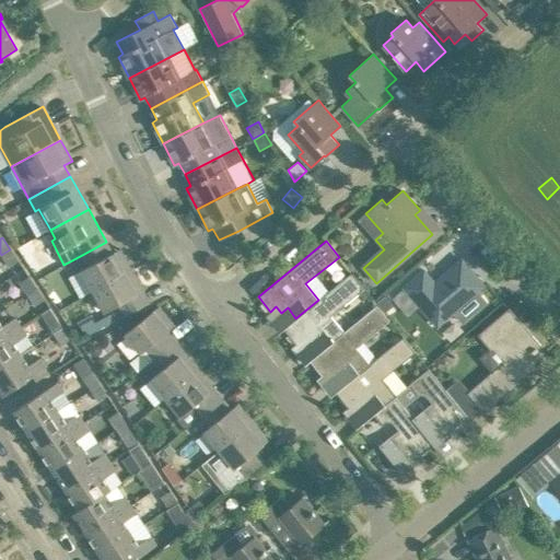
[(82,269),(69,277),(80,298),(93,291),(131,269),(120,248),(113,253),(106,242),(82,255),(88,266),(82,269)]
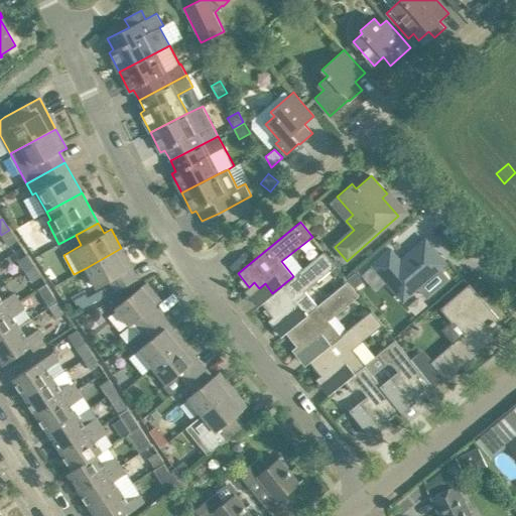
[(446,263),(425,239),(400,260),(390,249),(372,264),(403,300),(418,287),(426,296),(447,278),(439,269),(446,263)]
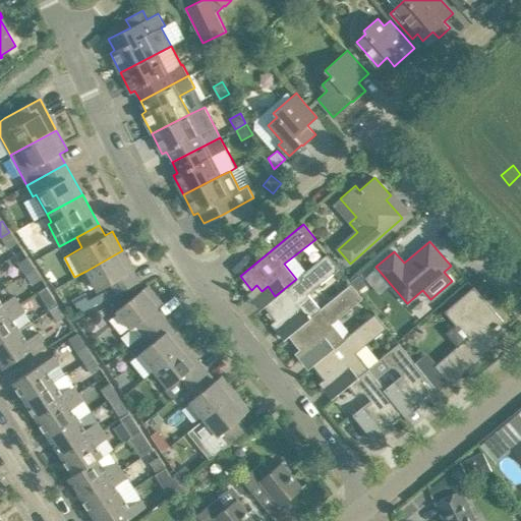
[(121,291),(139,282),(122,250),(87,271),(98,290),(110,283),(116,294),(121,291)]
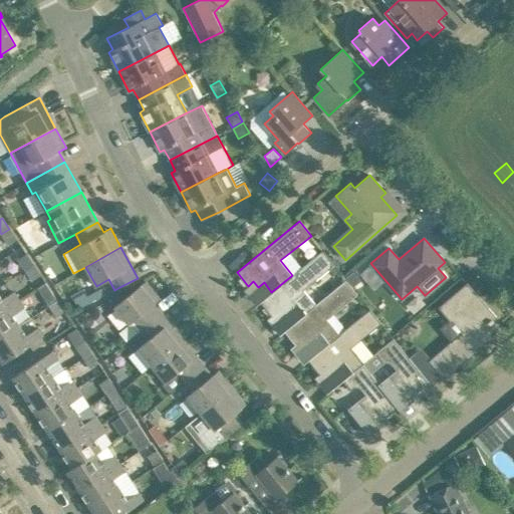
[(295,321),(316,304),(304,289),(329,269),(334,276),(340,272),(323,250),(292,275),(271,292),(260,301),(272,315),(277,311),(282,316),(287,312),(295,321)]
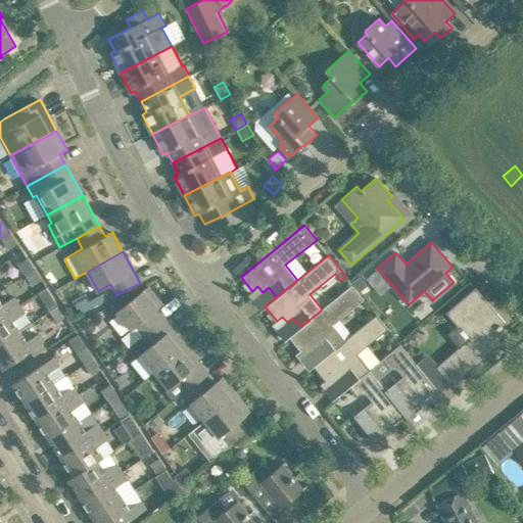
[(26,275),(34,270),(27,258),(18,264),(26,275)]
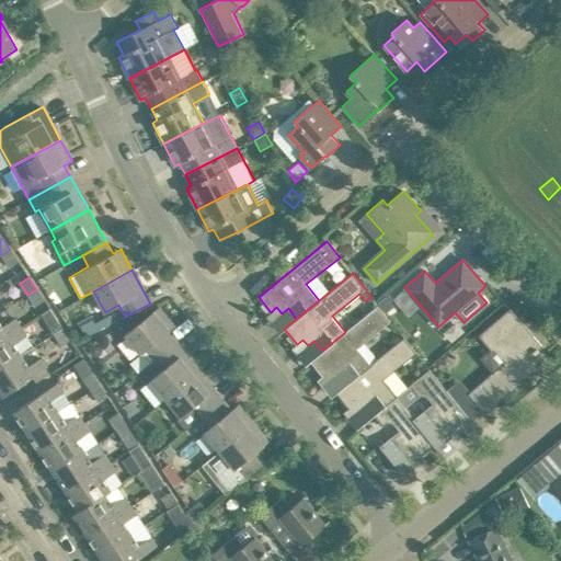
[(35,307),(44,300),(36,289),(27,295),(35,307)]
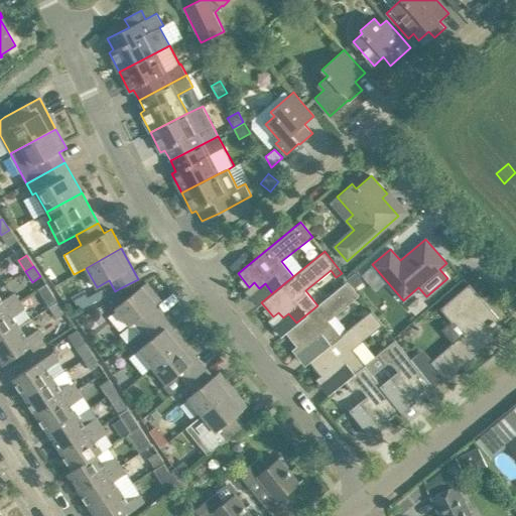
[(355,272),(347,279),(348,281),(354,288),(363,281),(355,272)]
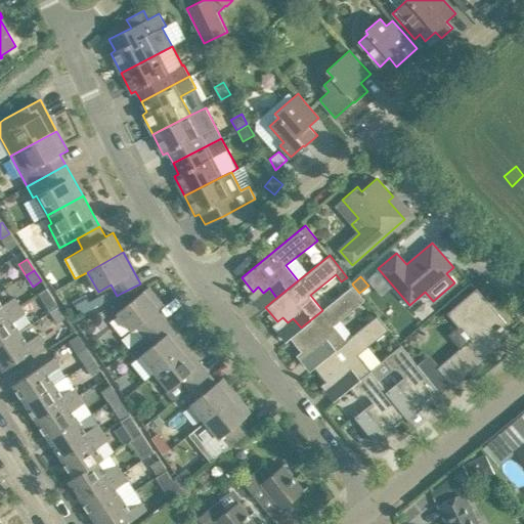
[(324,357),(346,340),(334,325),(365,300),(353,286),(322,310),(301,328),(290,337),(301,351),(307,347),(311,352),(317,348),(324,357)]
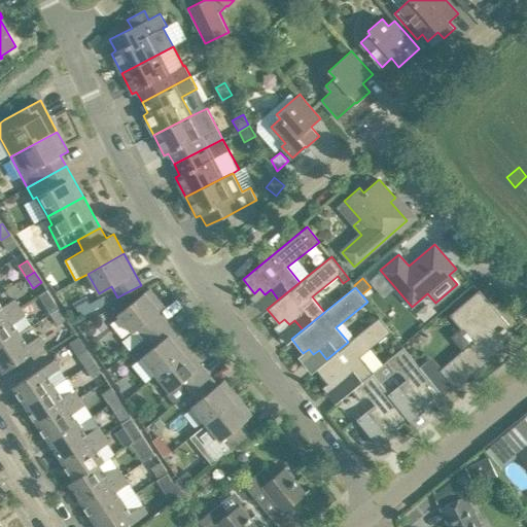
[(145,338),(166,321),(157,312),(164,306),(149,288),(117,314),(132,332),(137,328),(145,338)]
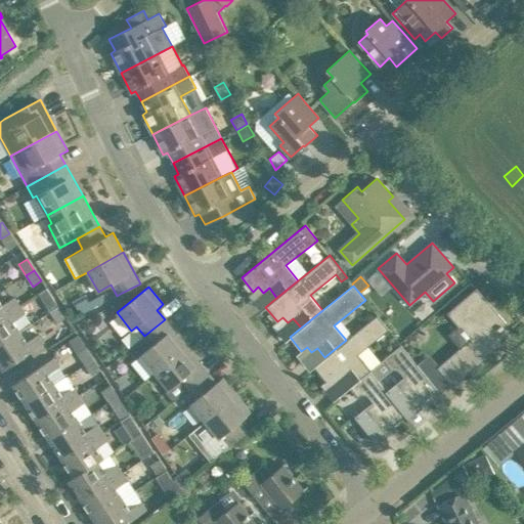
[(437,367),(440,370),(453,386),(498,348),(492,342),(497,338),(494,335),(498,331),(499,332),(504,328),(504,326),(507,323),(477,288),(461,301),(447,313),(459,326),(455,328),(459,331),(462,328),(472,338),(437,367)]
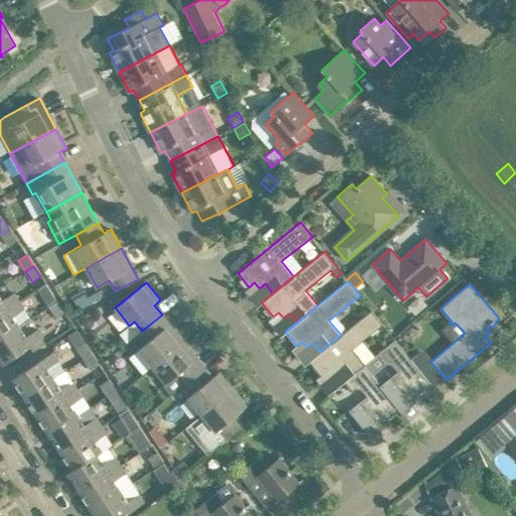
[(49,307),(57,302),(45,284),(37,289),(49,307)]
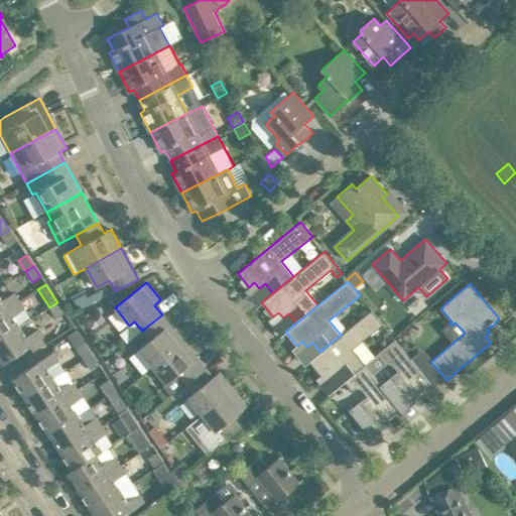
[(0,312),(19,300),(14,293),(3,300),(0,295),(0,312)]
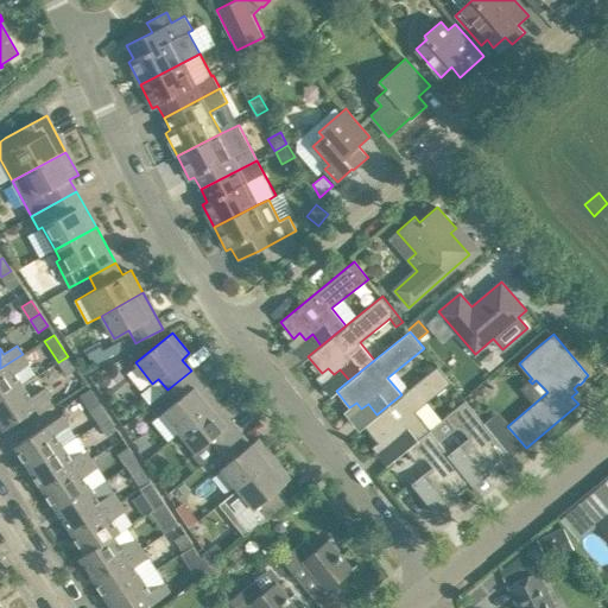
[(37,375),(29,365),(23,354),(0,368),(0,399),(24,385),(37,375)]
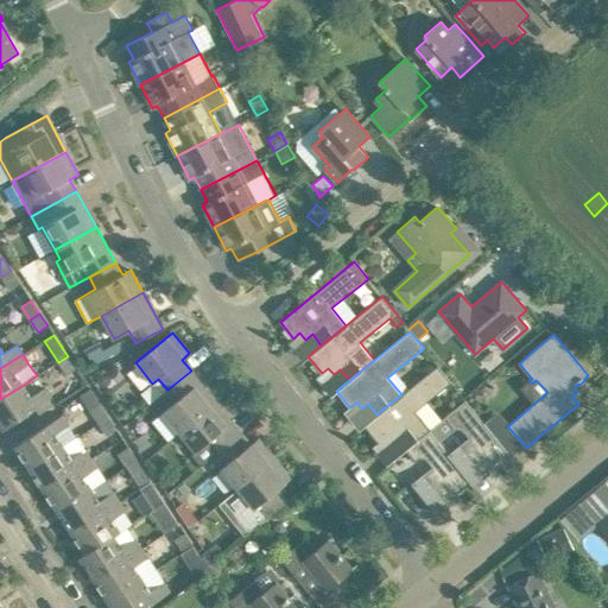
[(67,375),(76,368),(68,356),(58,362),(67,375)]
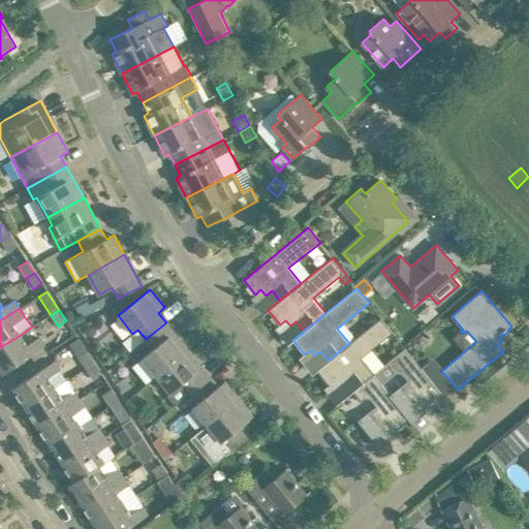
[(393,333),(391,331),(399,323),(390,312),(381,318),(380,318),(392,334),(393,333)]
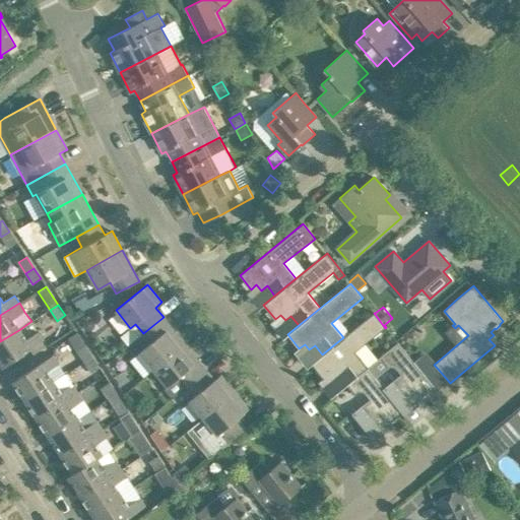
[(346,384),(350,381),(368,368),(374,362),(377,360),(365,344),(385,328),(374,313),(343,337),(322,354),(311,364),(323,378),(328,374),(333,379),(338,375),(346,384)]
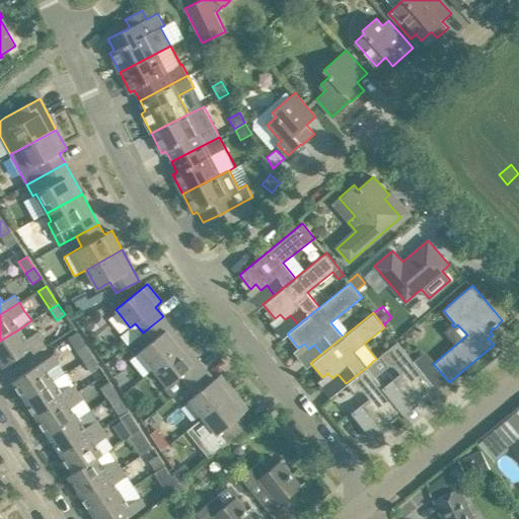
[(153,368),(184,343),(163,316),(143,332),(128,345),(136,354),(140,352),(153,368)]
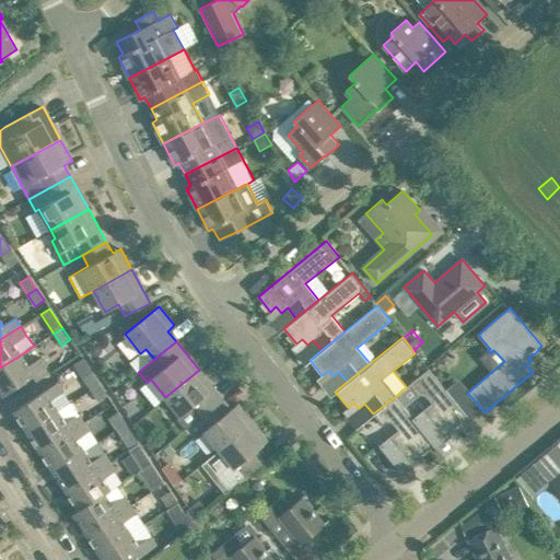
[(0,389),(3,395),(22,383),(47,366),(41,358),(28,365),(22,354),(0,368),(0,389)]
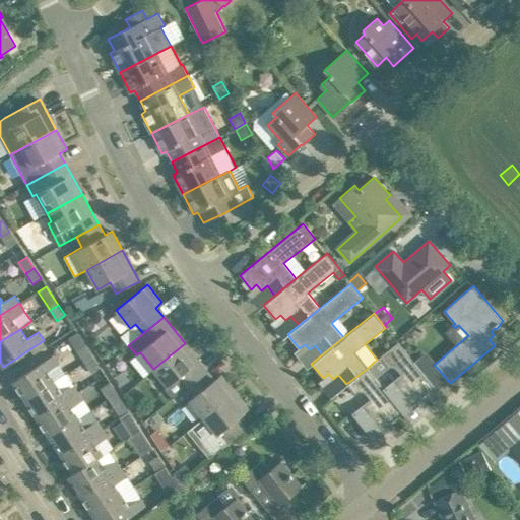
[(435,387),(421,372),(398,342),(381,356),(389,367),(395,366),(401,374),(383,389),(393,401),(394,401),(403,393),(411,403),(415,399),(417,401),(435,387)]
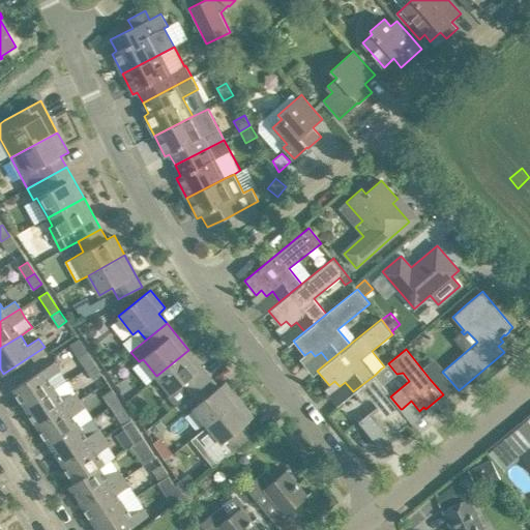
[(190,393),(210,377),(188,350),(156,376),(171,393),(182,384),(190,393)]
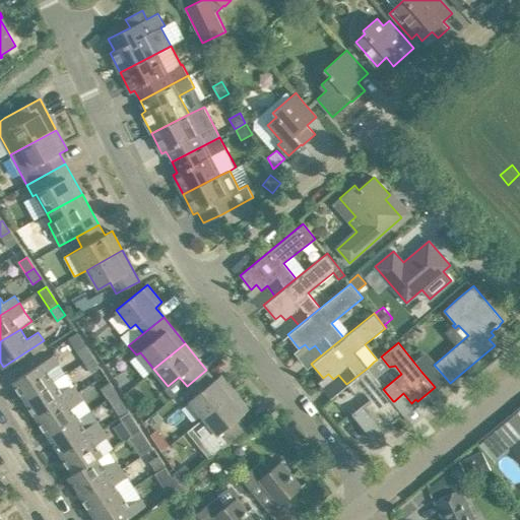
[(84,362),(92,356),(85,345),(77,351),(84,362)]
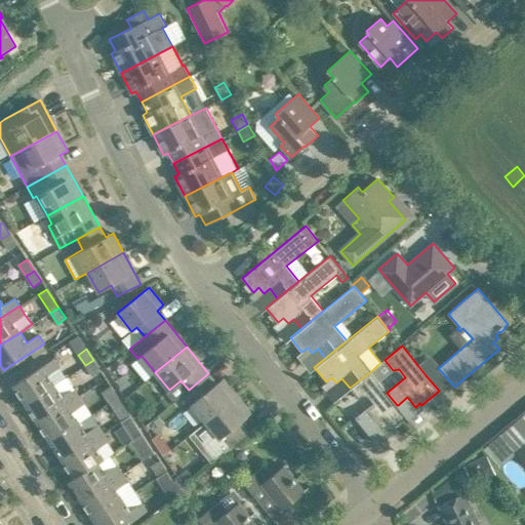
[(67,377),(59,367),(53,358),(13,386),(26,404),(67,377)]
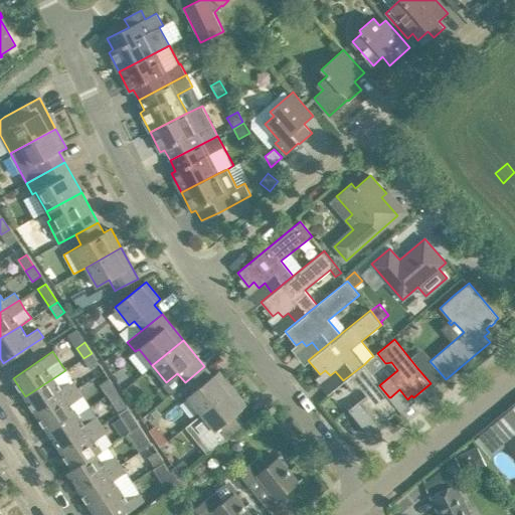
[(91,369),(99,364),(92,353),(83,358),(91,369)]
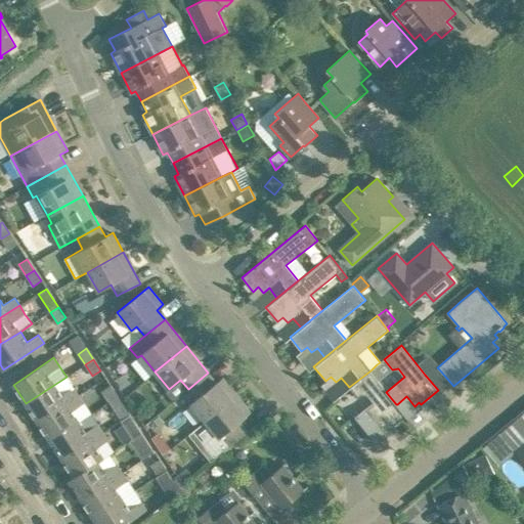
[(406,416),(397,404),(396,404),(386,392),(378,382),(369,373),(370,372),(370,370),(353,384),(360,394),(367,394),(374,402),(354,418),(375,441),(376,441),(374,439),(387,428),(389,430),(406,416)]
